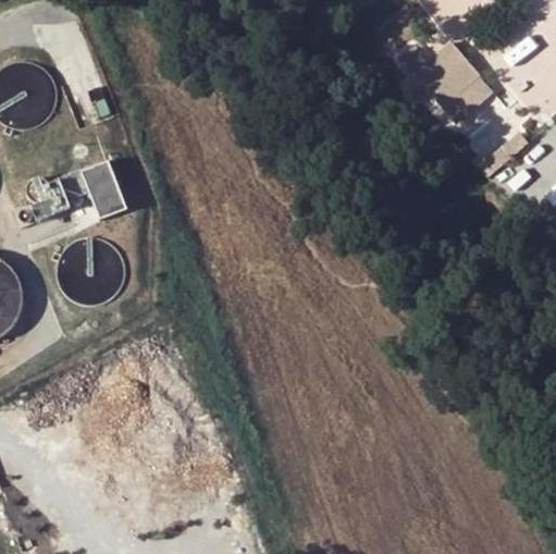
[(434,54),(425,41),(411,51),(457,120),(501,91),(464,35),(434,54)]
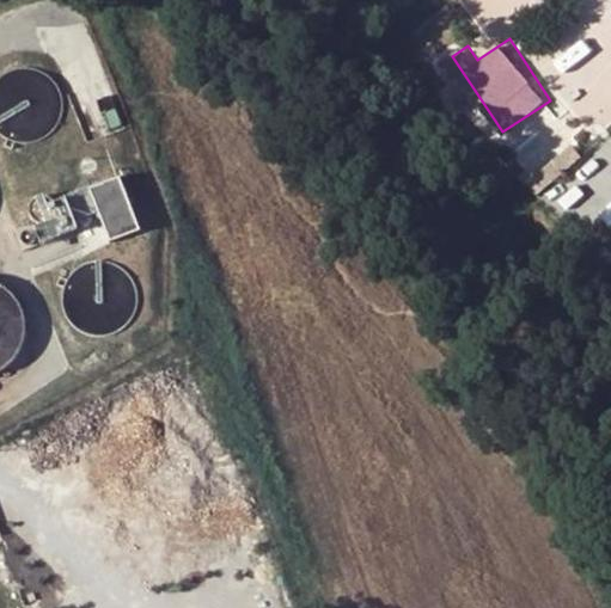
[(610,69),(587,88),(604,110),(610,104),(610,69)]
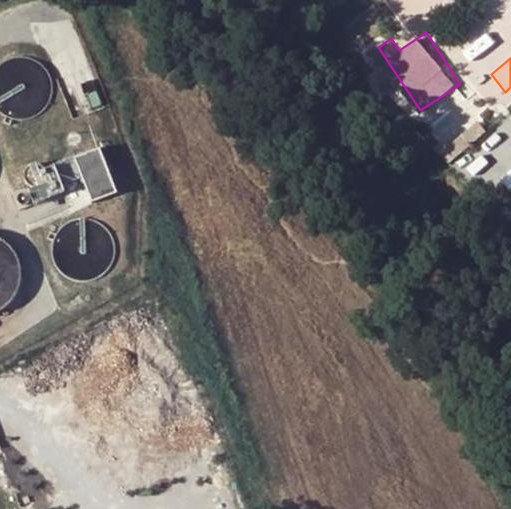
[(484,117),(448,135),(456,151),(491,133),(484,117)]
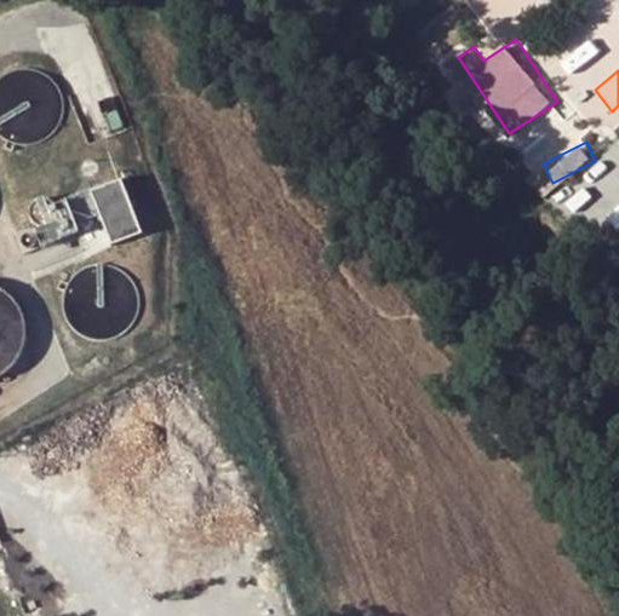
[(121,177),(66,199),(75,224),(101,214),(112,243),(143,231),(121,177)]
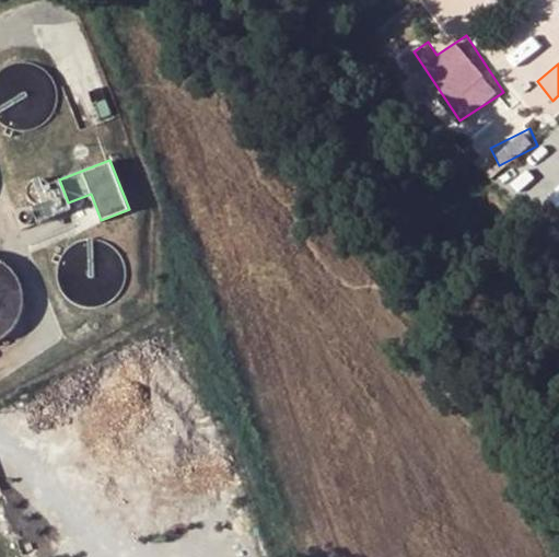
[(48,198),(46,201),(50,199),(54,208),(68,202),(59,180),(48,183),(50,187),(50,190),(50,195),(48,198)]
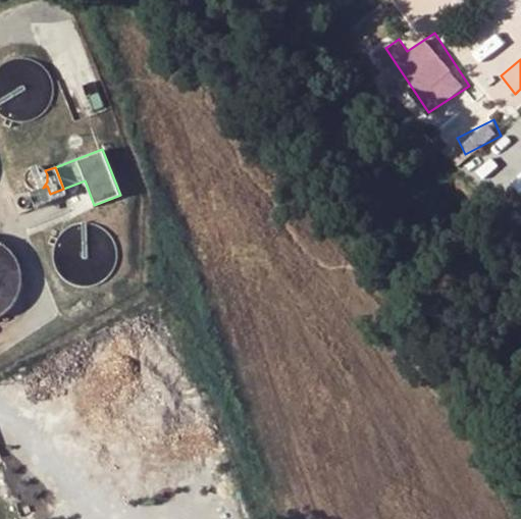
[(32,192),(30,189),(14,195),(20,213),(53,201),(50,194),(47,186),(43,188),(39,189),(32,192)]
